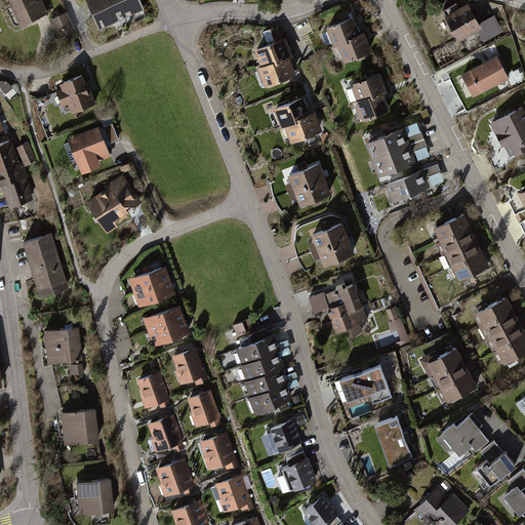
[(37,0),(7,0),(21,27),(49,13),(42,0),(38,2),(37,0)]
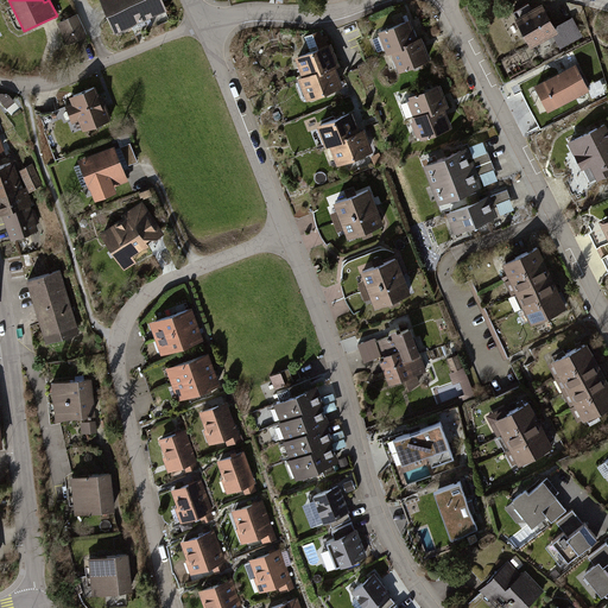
[(100,0),(115,35),(169,12),(163,0),(100,0)]
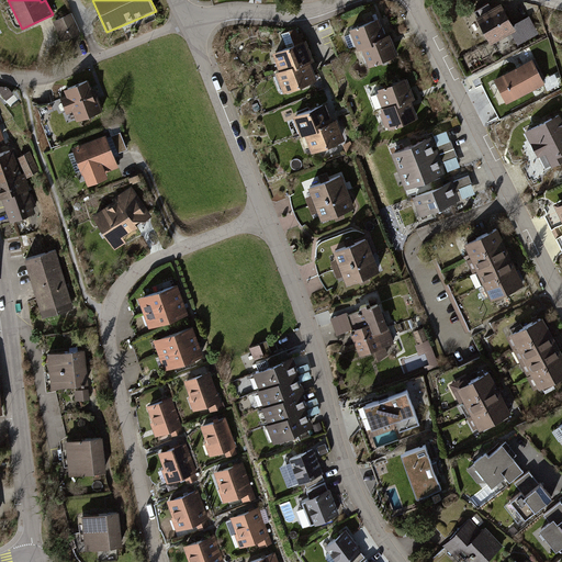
[(478,13),(476,13),(491,42),(510,31),(516,27),(514,23),(502,0),(491,6),(489,1),(474,9),(478,13)]
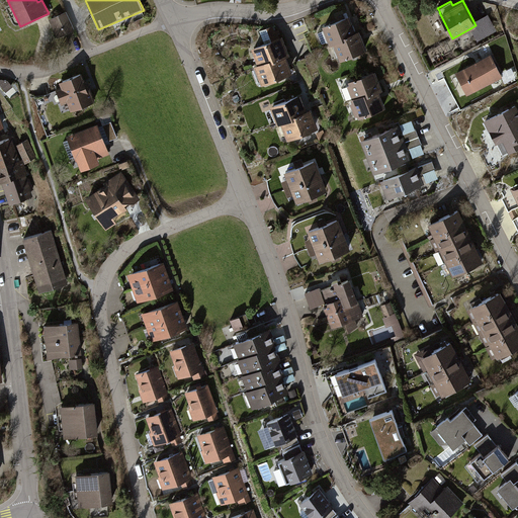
[(66,12),(49,20),(58,38),(75,31),(66,12)]
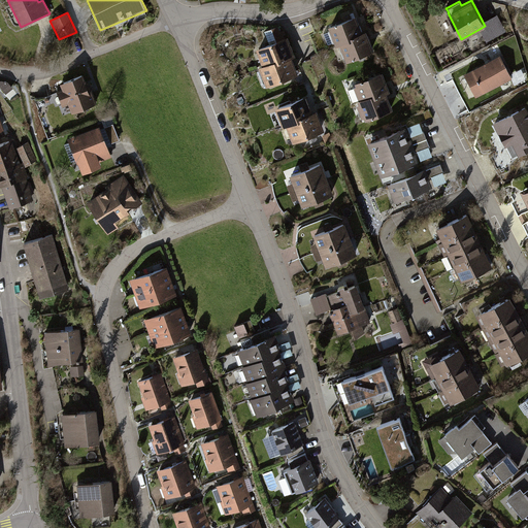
[(356,14),(330,24),(335,39),(341,37),(348,55),(375,45),(369,26),(361,29),(356,14)]
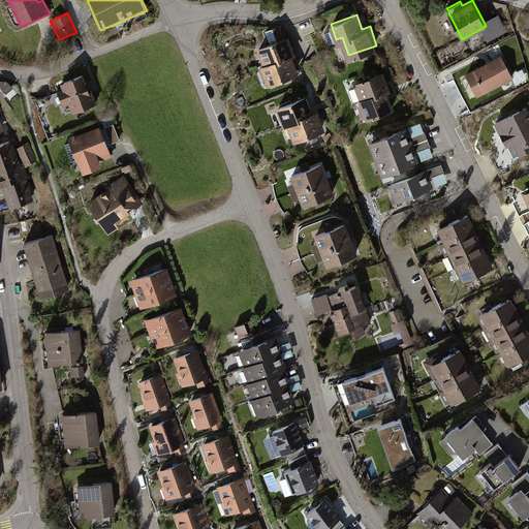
[(498,14),(484,22),(486,26),(480,29),(488,41),(507,31),(498,14)]
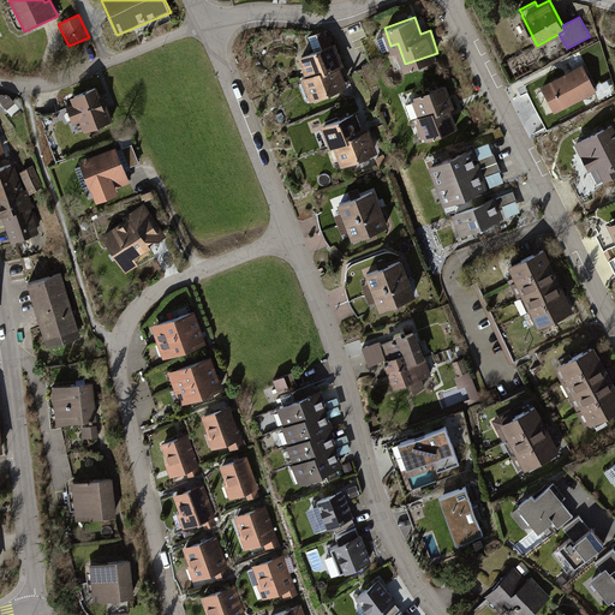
[(333,36),(303,49),(311,70),(304,72),(317,102),(350,88),(340,65),(345,63),(333,36)]
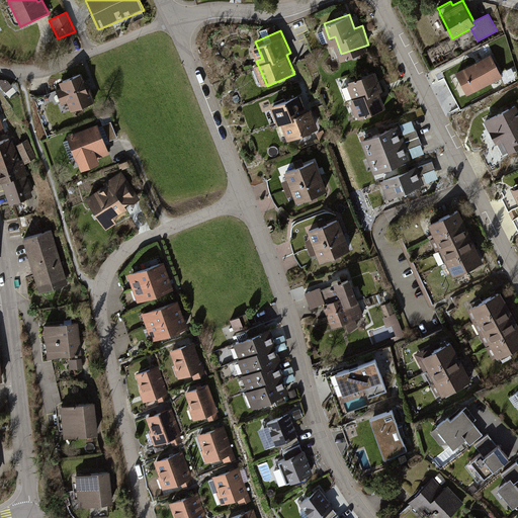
[(491,53),(455,71),(466,93),(502,76),(491,53)]
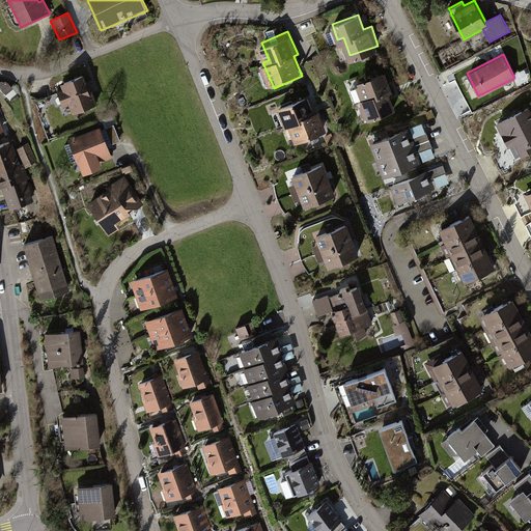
[(384,67),(352,80),(358,99),(364,96),(371,115),(392,107),(386,90),(392,88),(384,67)]
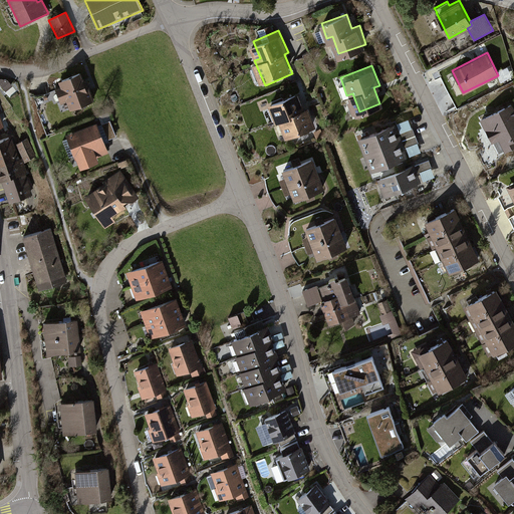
[(82,76),(60,85),(63,92),(56,95),(61,108),(68,106),(70,112),(93,102),(82,76)]
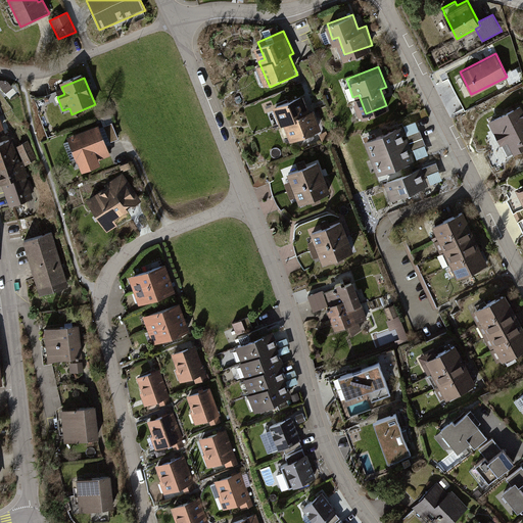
[(302,93),(273,103),(279,121),(287,119),(294,138),(322,129),(315,106),(307,109),(302,93)]
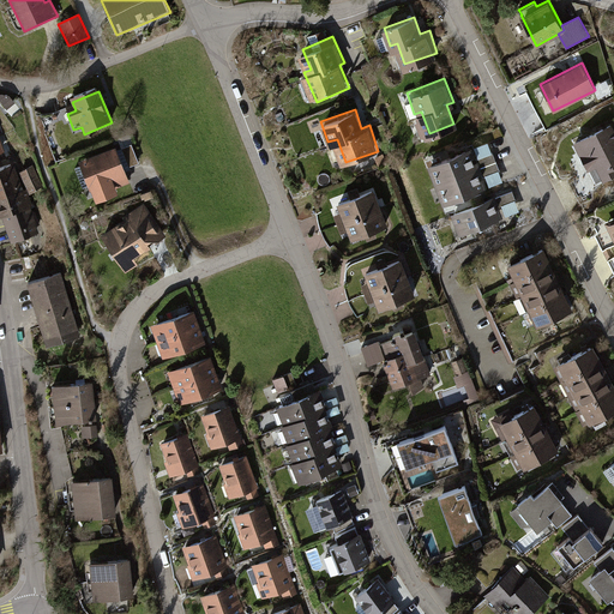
[(613,127),(612,122),(573,142),(588,170),(590,169),(596,182),(602,179),(603,180),(613,174),(613,127)]
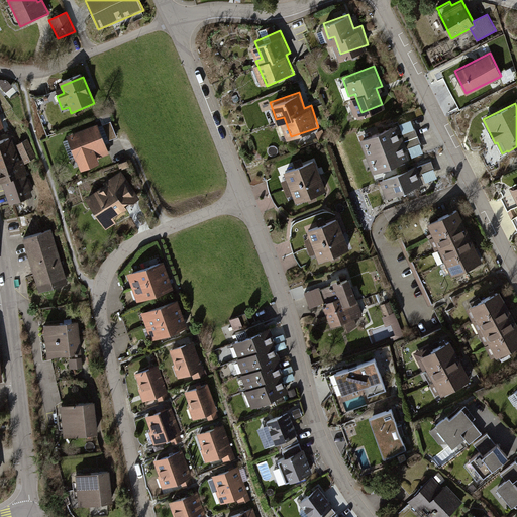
[(99,121),(106,140),(118,136),(111,117),(99,121)]
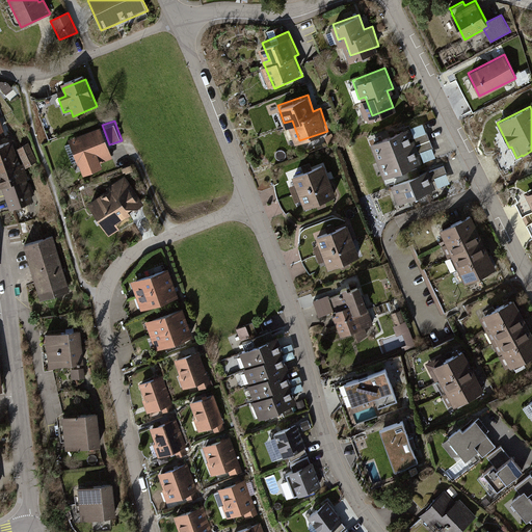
[(409,125),(372,138),(383,173),(422,159),(409,125)]
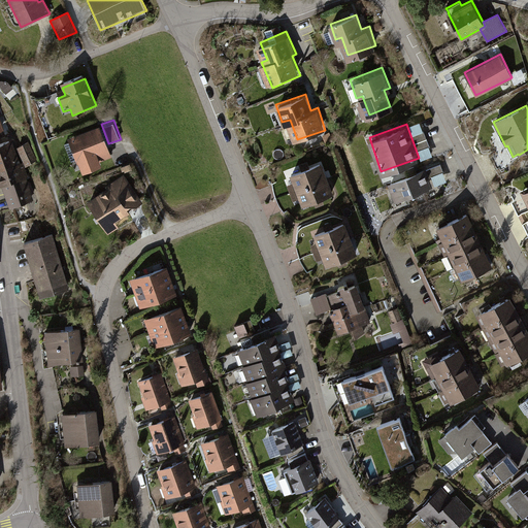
[(101,130),(69,140),(78,166),(109,155),(101,130)]
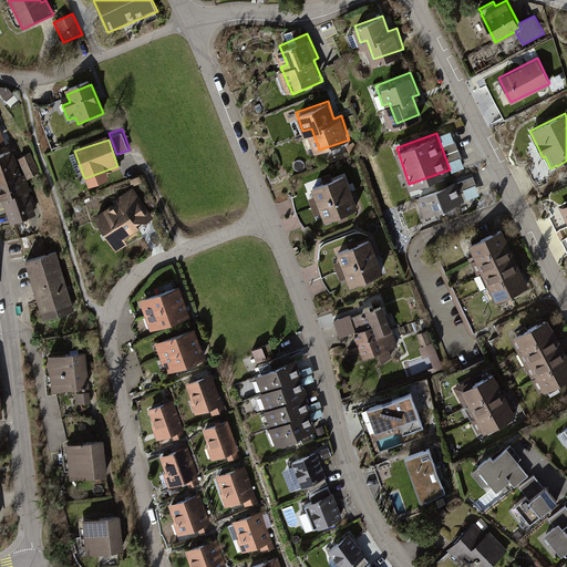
[(11,152),(0,155),(0,183),(20,177),(11,152)]
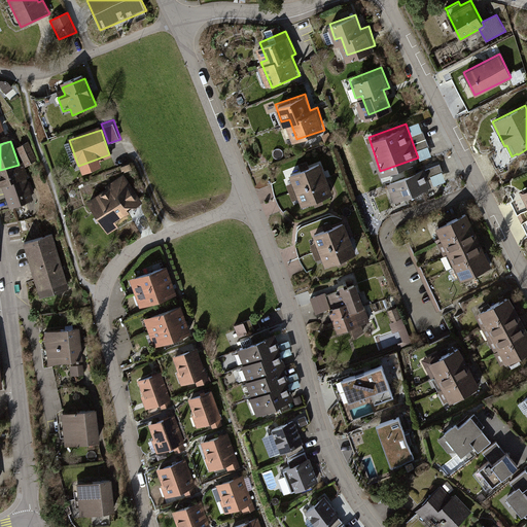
[(28,143),(19,147),(27,164),(36,160),(28,143)]
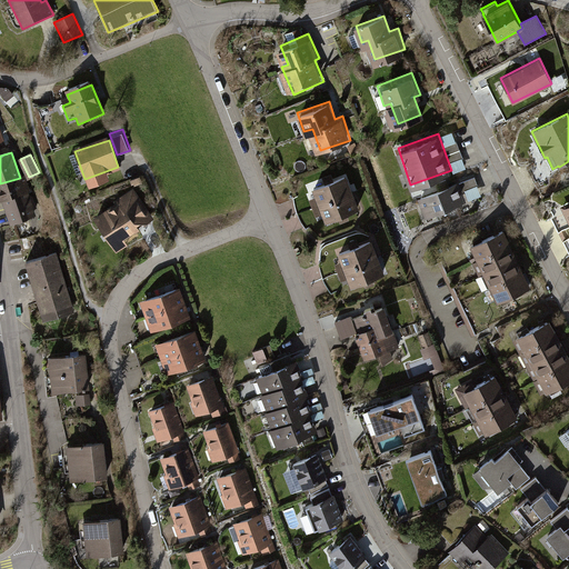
[(5,198),(13,222),(33,216),(30,207),(36,205),(33,198),(30,197),(28,192),(31,191),(29,183),(26,185),(22,177),(20,178),(0,183),(0,196),(1,199),(5,198)]
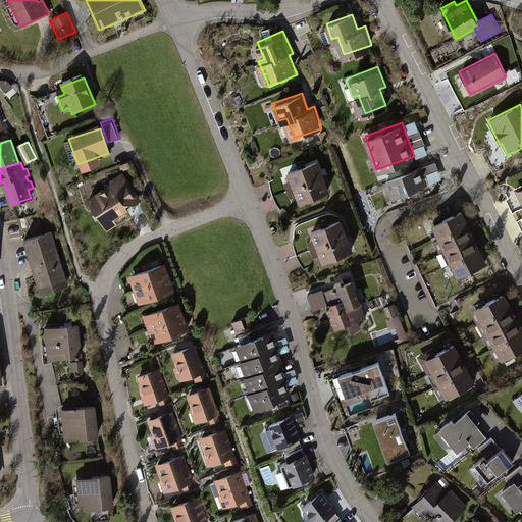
[(316,162),(285,174),(298,204),(328,191),(316,162)]
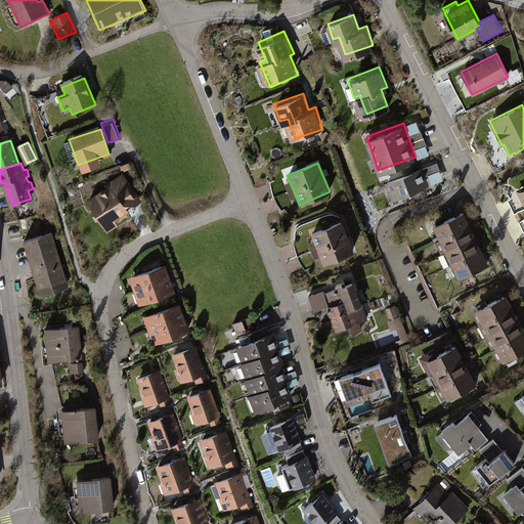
[(427,167),(433,184),(444,180),(439,163),(427,167)]
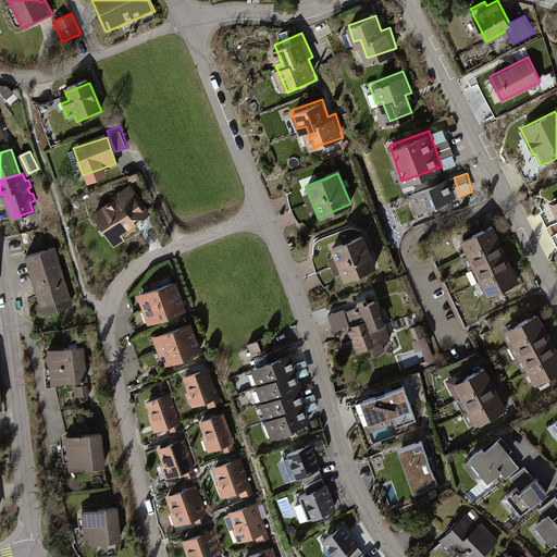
[(450,176),(410,195),(418,212),(458,194),(450,176)]
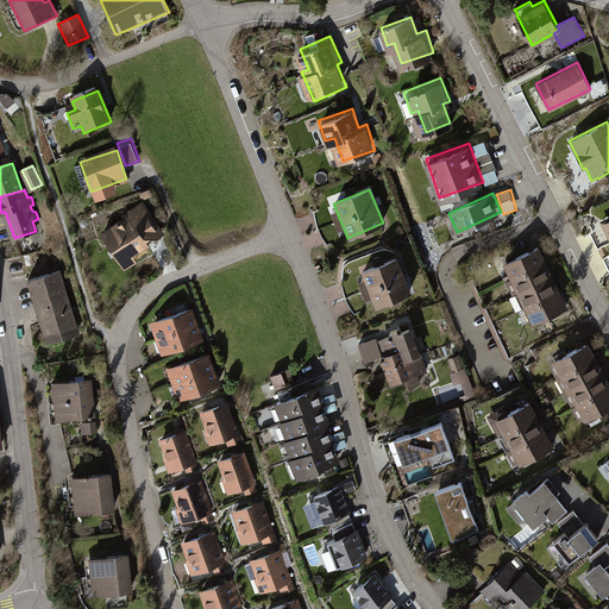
[(144,205),(101,237),(124,268),(150,249),(138,233),(156,220),(144,205)]
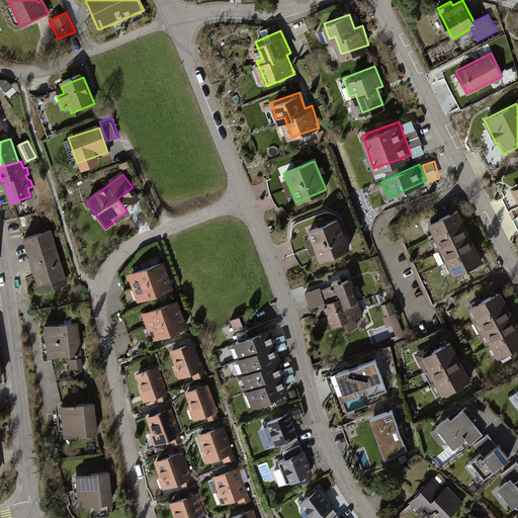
[(456,210),(427,225),(451,274),(481,260),(456,210)]
